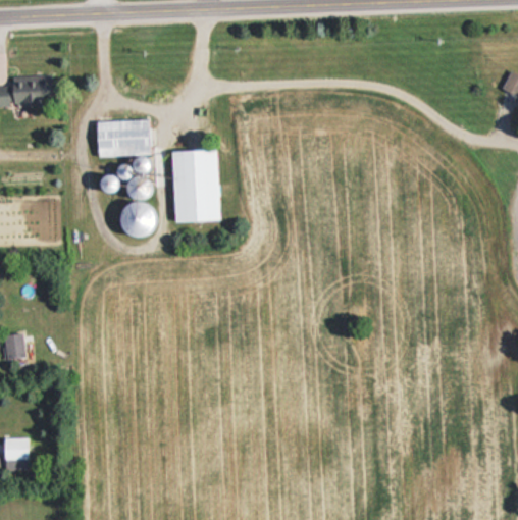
[(50,74),(10,74),(9,107),(50,107),(50,74)]
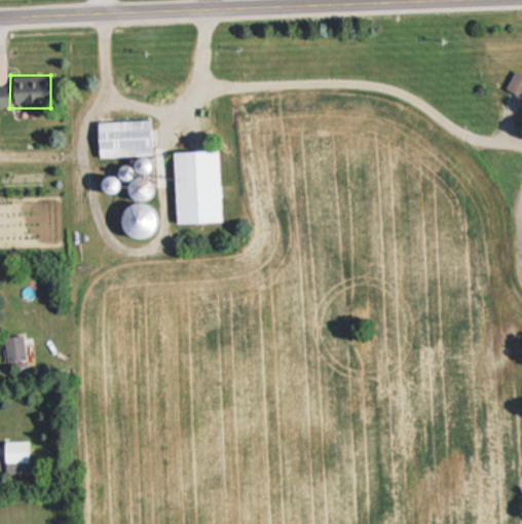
[(511,100),(521,100),(521,78),(512,78),(511,100)]
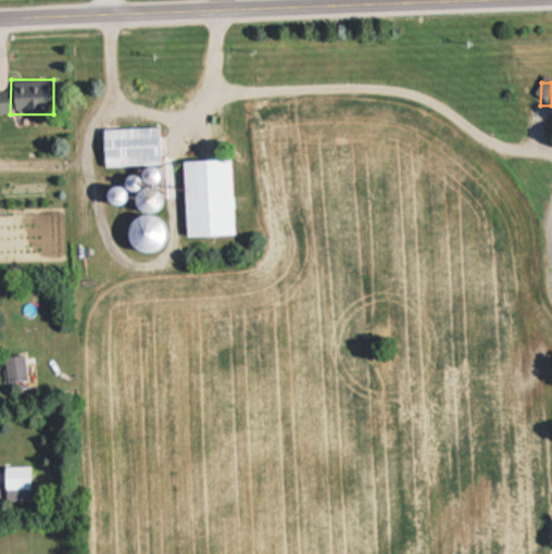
[(103,167),(162,166),(161,128),(102,129),(103,167)]
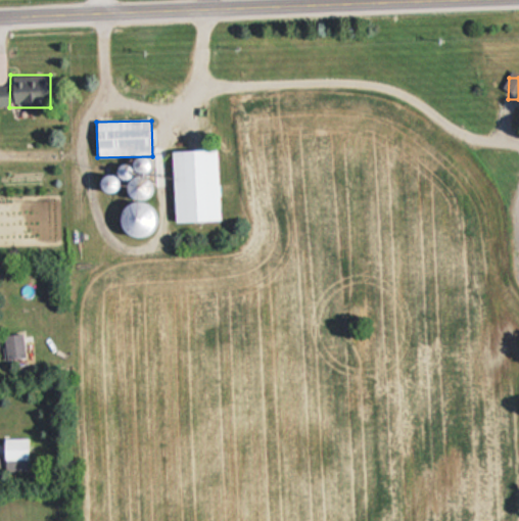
[(175,222),(221,221),(218,150),(172,152),(175,222)]
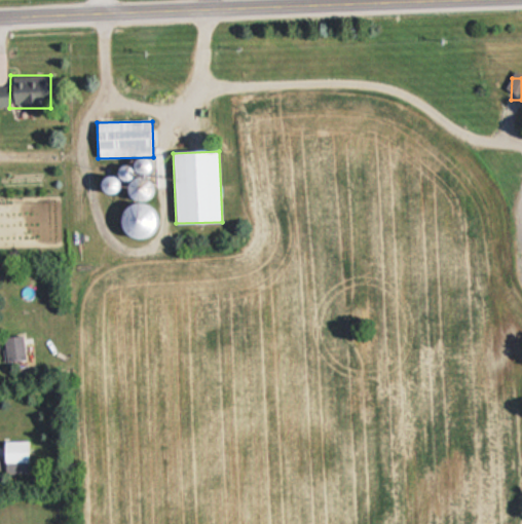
[(148,201),(148,179),(128,179),(128,201),(148,201)]
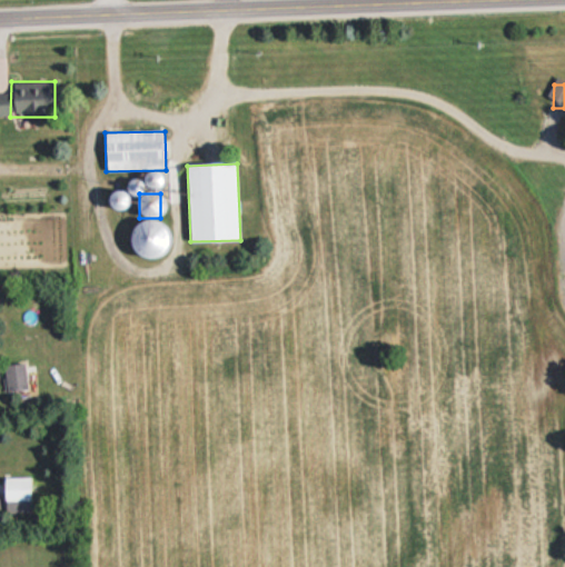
[(7,390),(30,390),(30,364),(7,364),(7,390)]
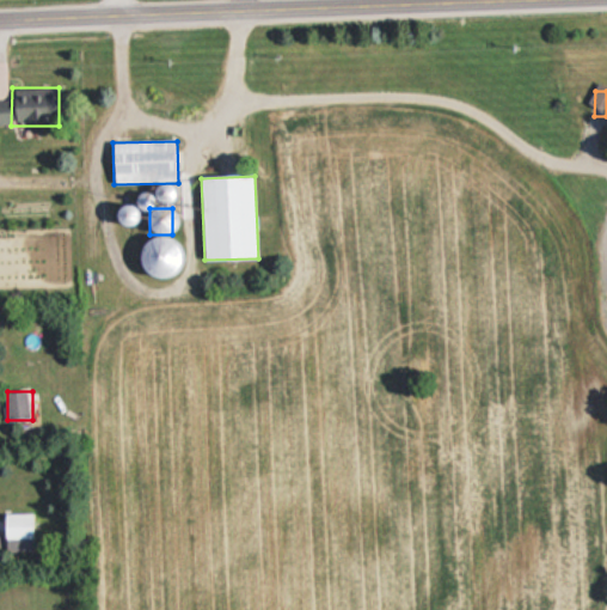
[(6,541),(35,541),(35,513),(6,513),(6,541)]
